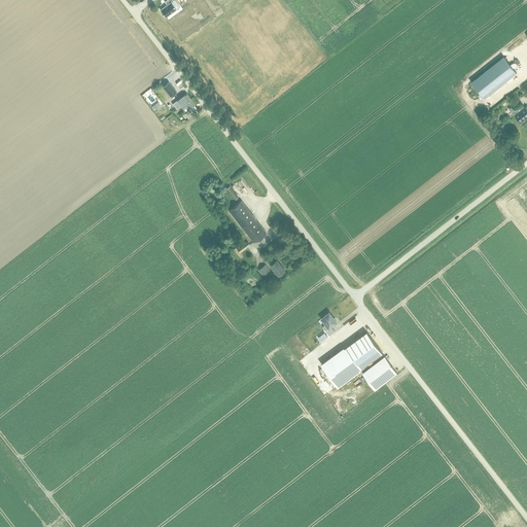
[(167,4),(161,9),(166,16),(176,9),(171,2),(173,1),(172,0),(167,0),(165,1),(167,4)]
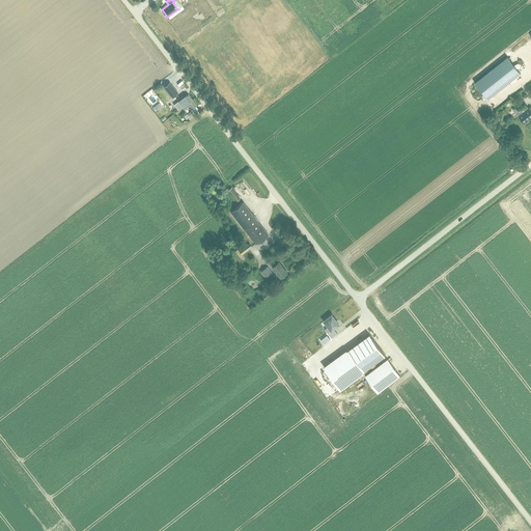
[(475,83),(488,100),(521,74),(507,57),(475,83)]
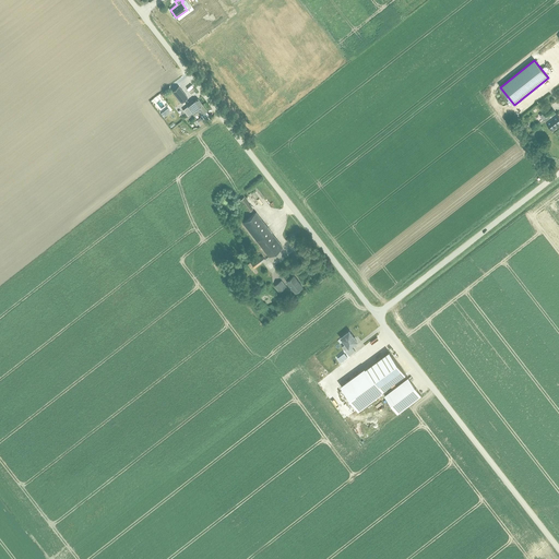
[(179,86),(173,92),(181,103),(188,97),(179,86)]
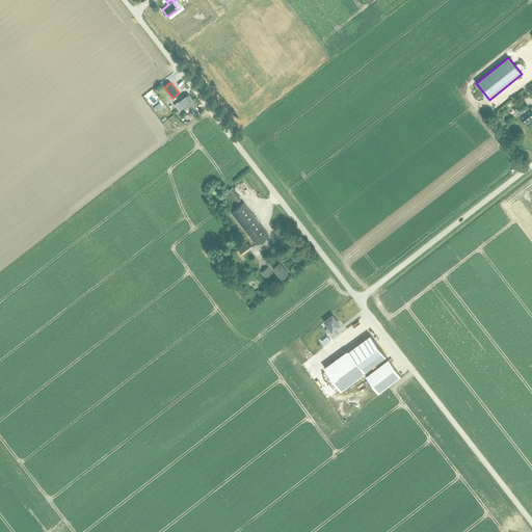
[(178,102),(174,105),(179,110),(181,109),(183,108),(183,107),(186,105),(192,100),(188,94),(184,97),(183,96),(181,97),(182,99),(179,102),(178,102)]
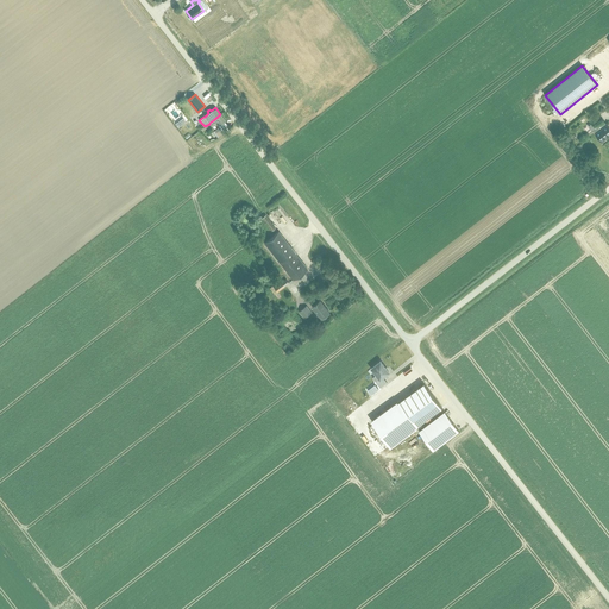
[(220,114),(213,120),(217,124),(219,126),(226,121),(220,114)]
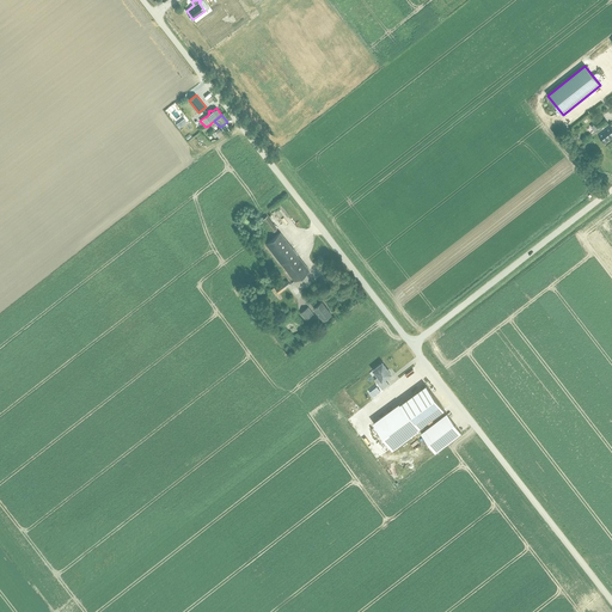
[(592,127),(595,132),(597,132),(599,134),(605,142),(611,135),(611,128),(610,126),(607,122),(604,118),(597,124),(595,123),(592,127)]
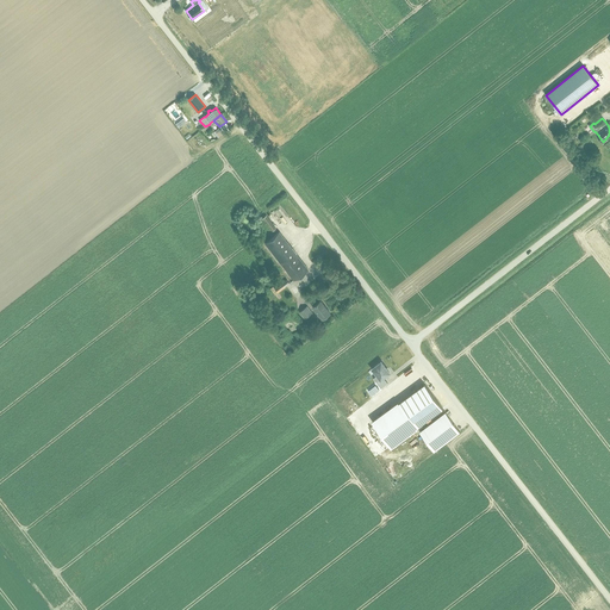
[(278,207),(268,213),(273,221),(275,219),(274,217),(281,212),(278,207)]
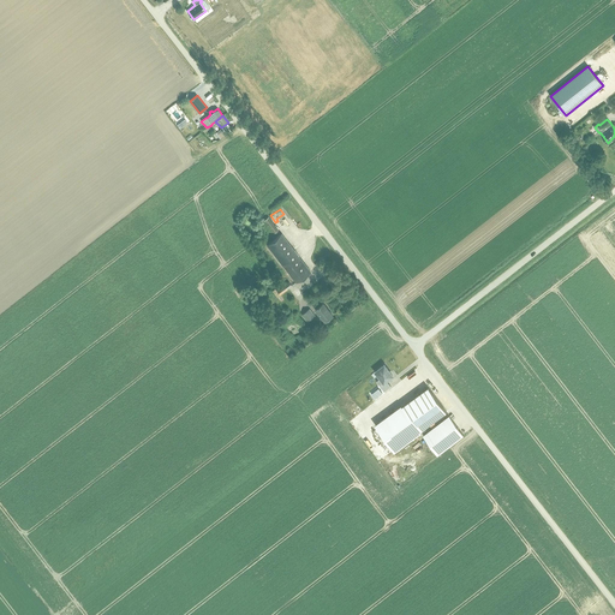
[(264,220),(274,233),(279,230),(269,216),(264,220)]
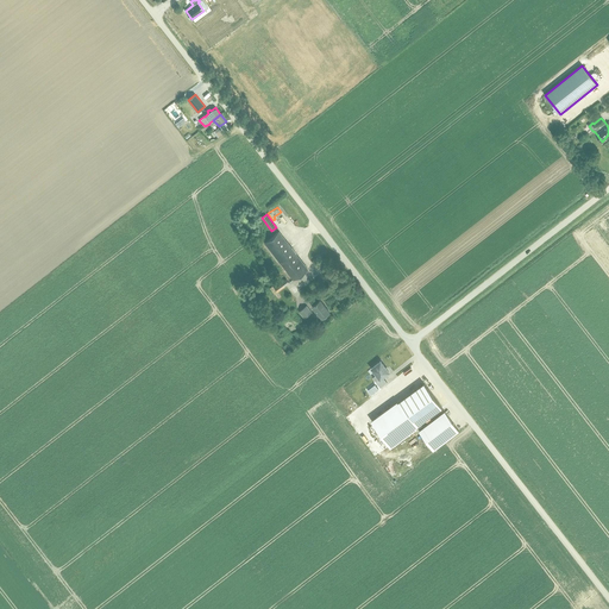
[(307,269),(278,232),(264,243),(293,280),(307,269)]
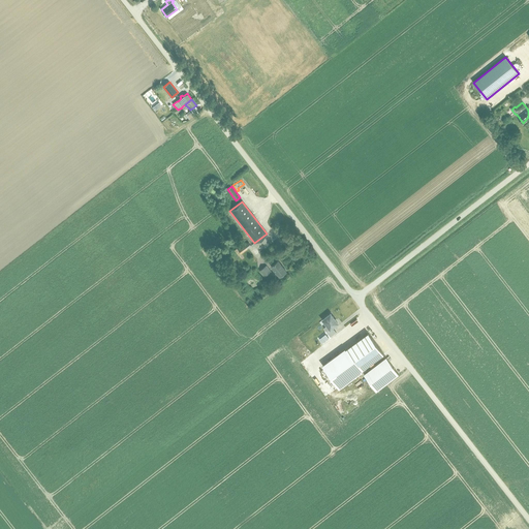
[(238,250),(241,253),(251,246),(248,242),(238,250)]
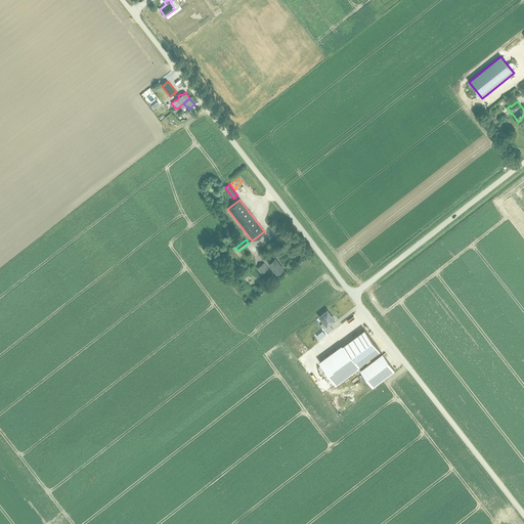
[(269,264),(276,274),(284,269),(276,259),(269,264)]
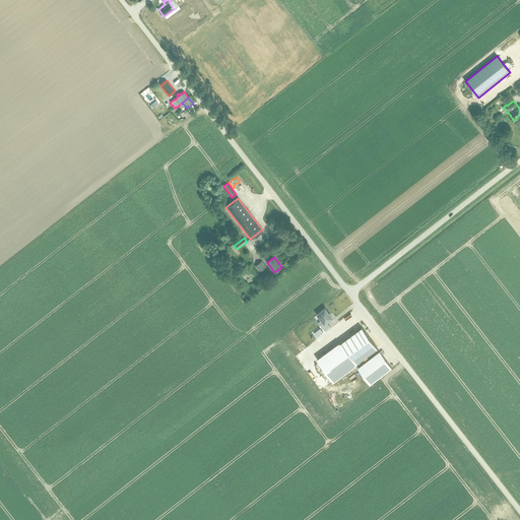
[(262,261),(255,266),(260,272),(266,267),(262,261)]
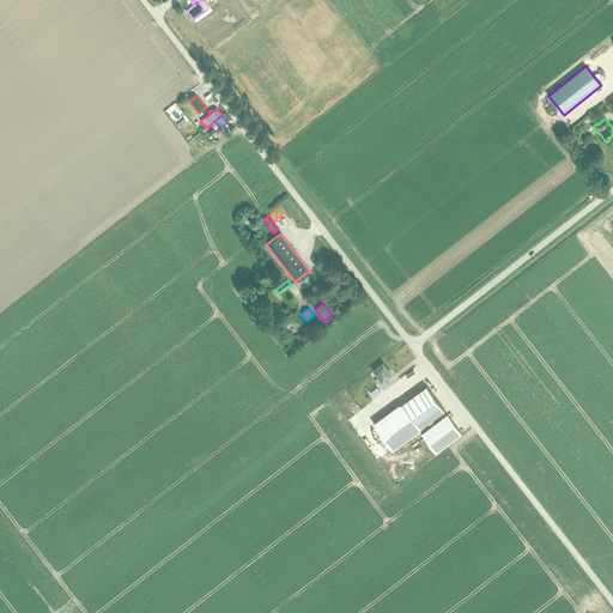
[(387,368),(383,364),(374,370),(382,381),(378,384),(383,390),(389,384),(386,380),(392,375),(388,370),(387,369),(387,368)]
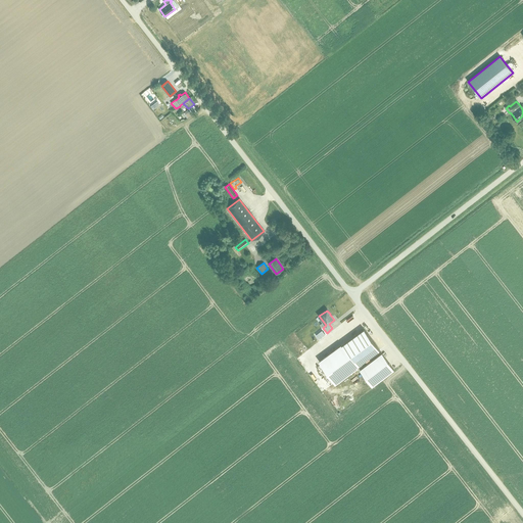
[(380,350),(365,329),(342,345),(340,346),(320,362),(335,383),(358,367),(380,350)]
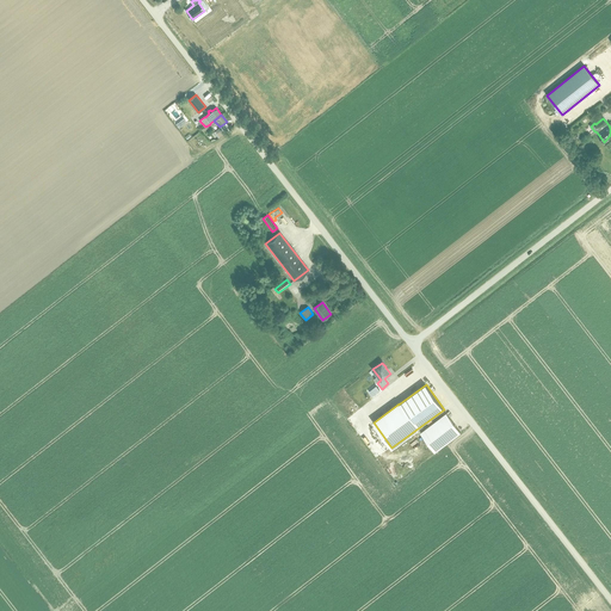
[(461,432),(446,413),(420,432),(434,451),(461,432)]
